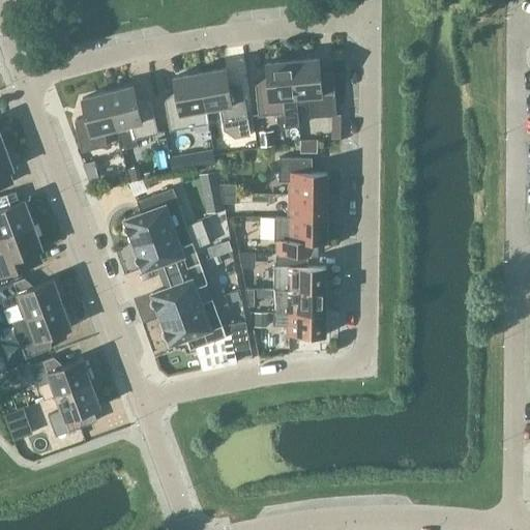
[(293,60),(296,101),(310,100),(311,117),(336,114),(334,88),(322,89),(319,57),(293,60)]
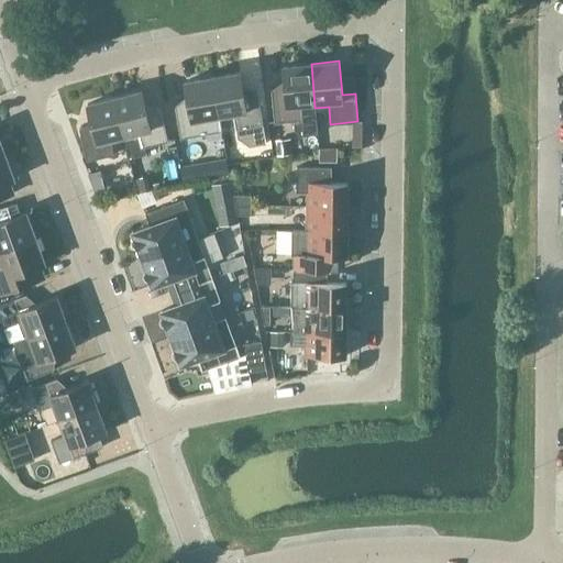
[(275,122),(294,121),(295,129),(302,135),(318,133),(315,108),(311,64),(283,66),(285,88),(272,89),(275,122)]
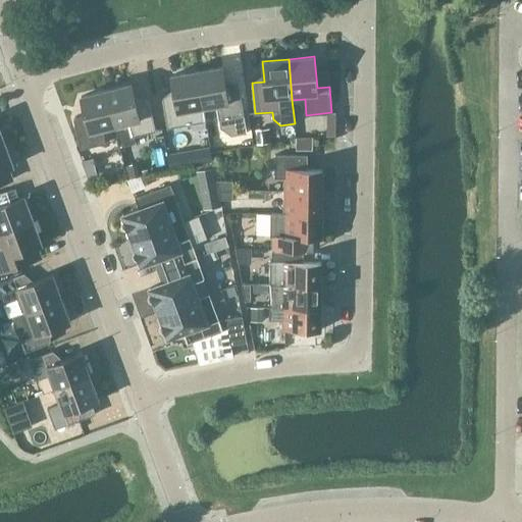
[(222,66),(197,70),(203,107),(216,105),(219,119),(220,128),(231,136),(247,134),(239,85),(225,87),(222,66)]
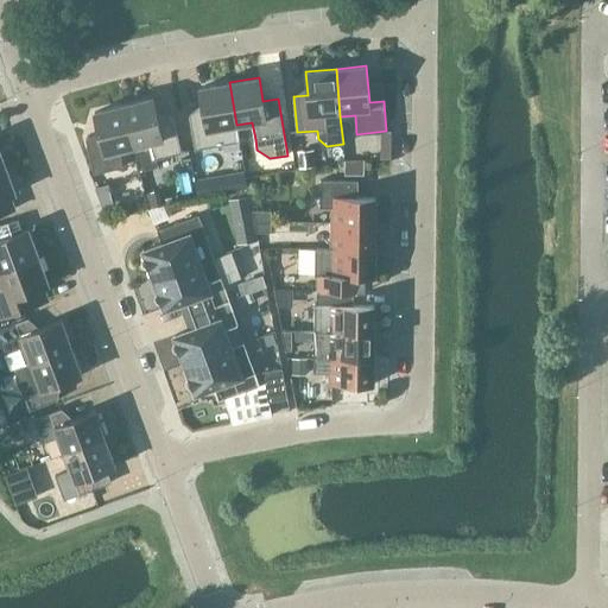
[(236,125),(229,82),(200,88),(204,111),(189,114),(195,149),(240,141),(236,125)]
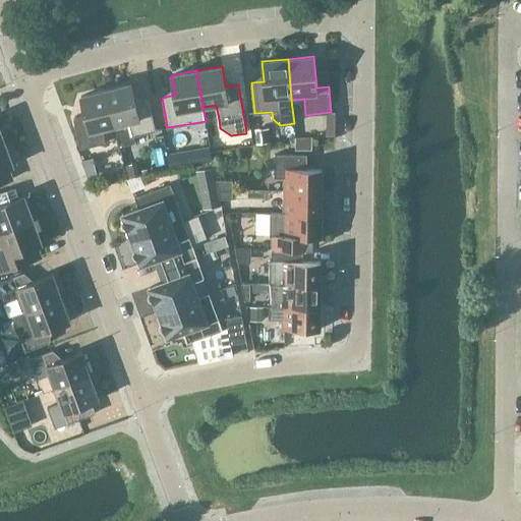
[(114,125),(115,130),(128,127),(130,136),(156,130),(148,100),(135,103),(131,83),(106,90),(114,125)]
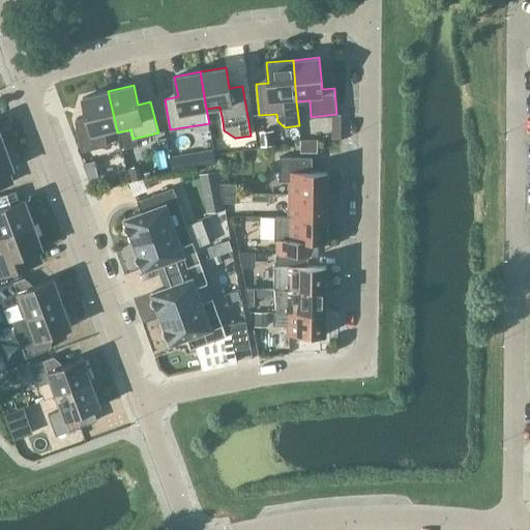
[(116,127),(108,91),(82,97),(87,118),(75,121),(82,151),(107,145),(104,130),(116,127)]
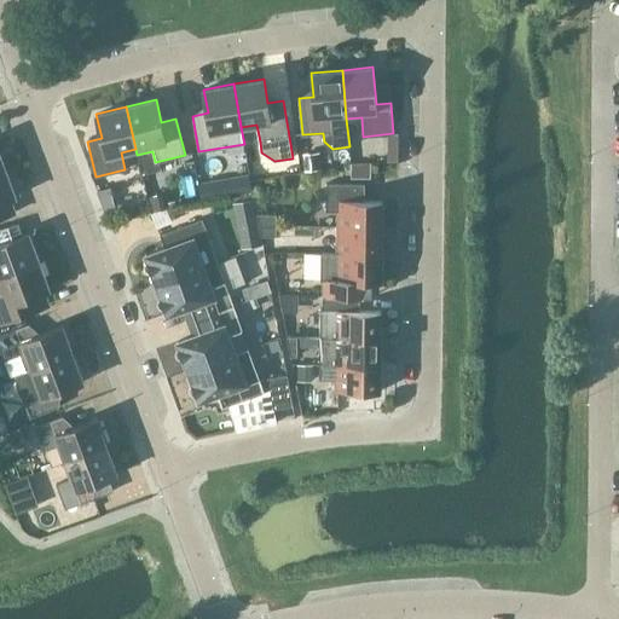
[(387,161),(398,161),(398,149),(387,149),(387,161)]
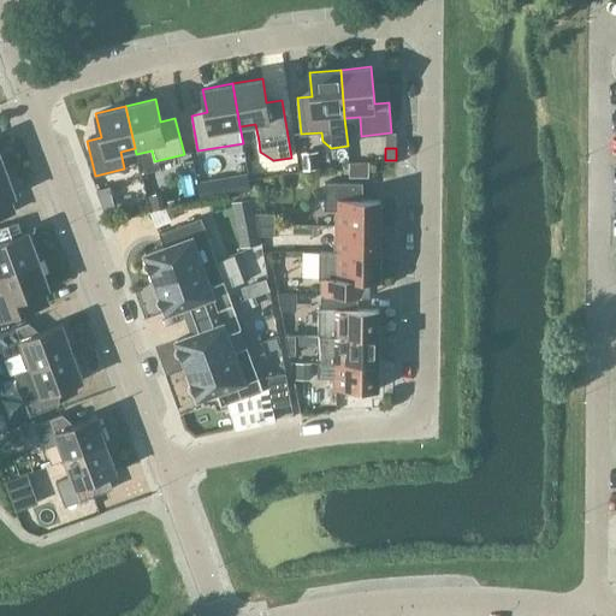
[(300,153),(302,171),(319,169),(318,150),(300,153)]
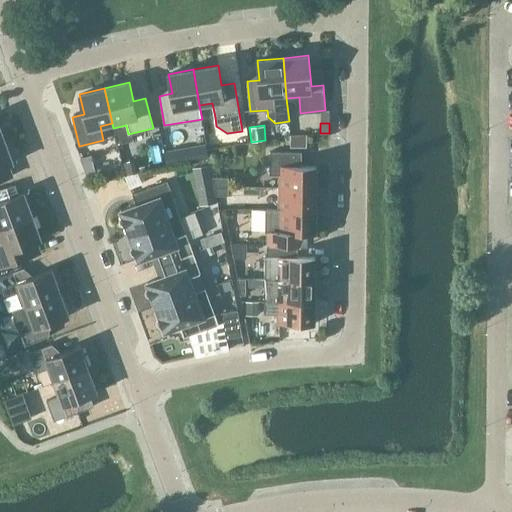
[(290,147),(306,147),(306,134),(290,135),(290,147)]
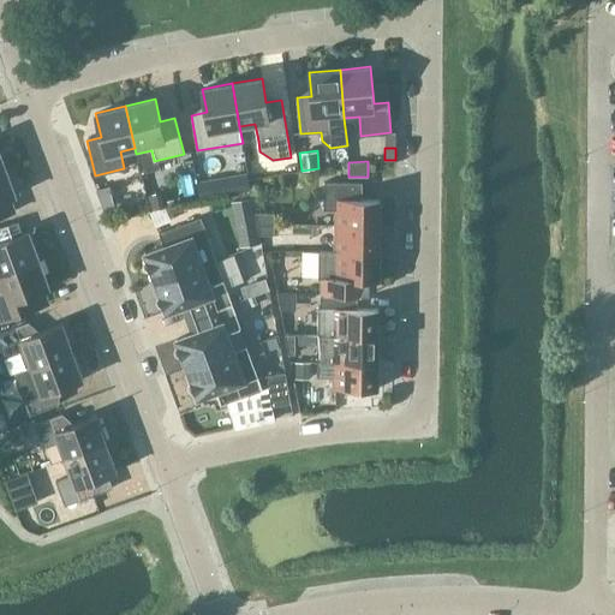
[(0,169),(0,201),(16,196),(5,167),(0,169)]
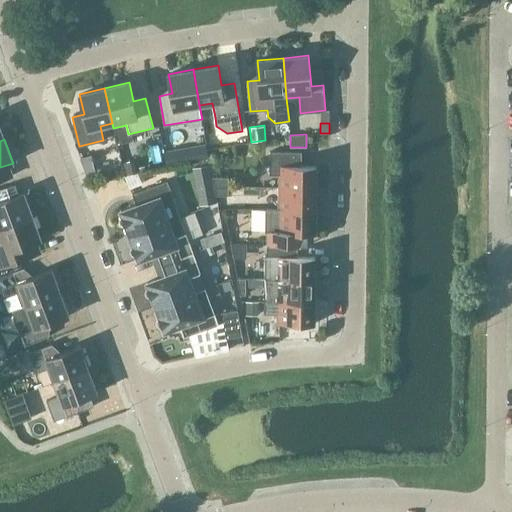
[(164,151),(167,165),(179,163),(177,149),(164,151)]
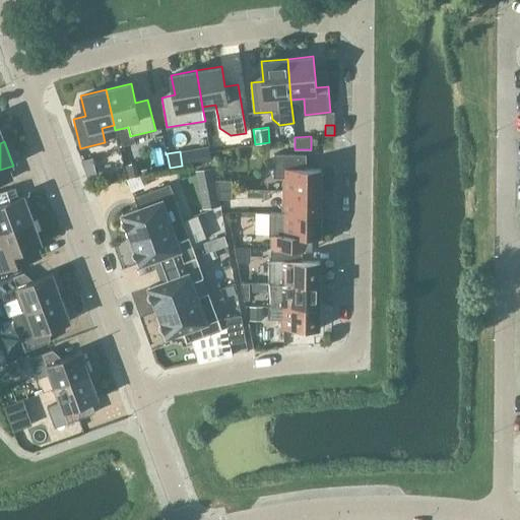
[(284,191),(321,191),(321,168),(306,168),(306,154),(274,153),(273,177),(284,177),(284,191)]
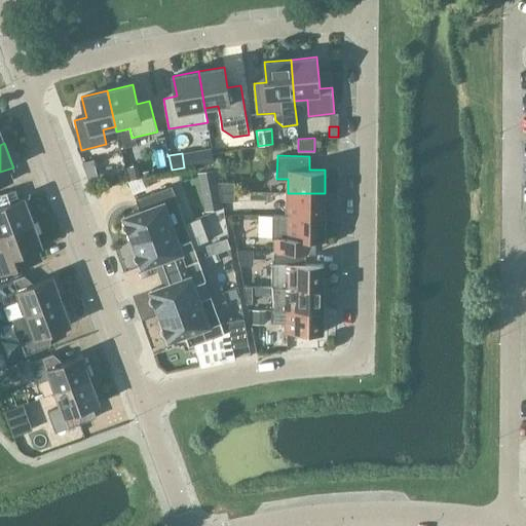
[(94,158),(82,161),(82,162),(87,176),(88,178),(98,176),(94,158)]
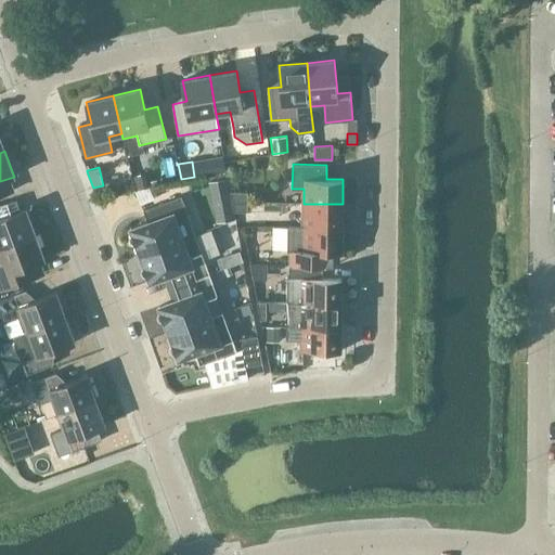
[(132,175),(136,189),(151,185),(147,171),(132,175)]
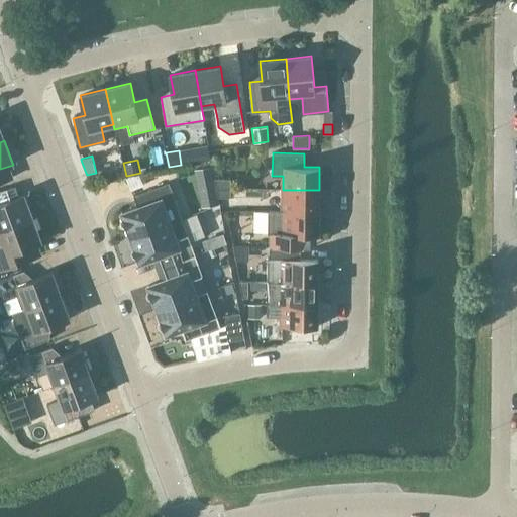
[(196,169),(198,179),(212,177),(210,166),(196,169)]
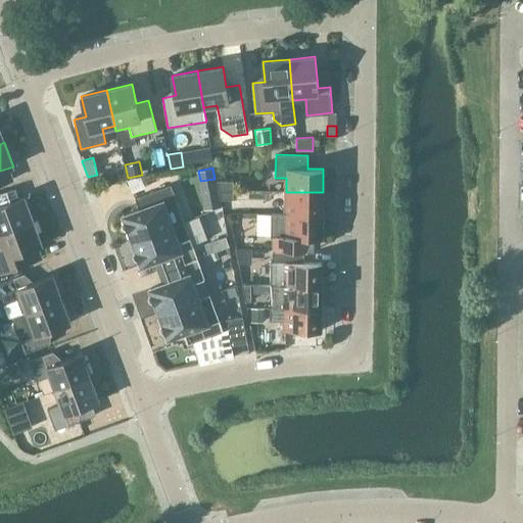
[(219,190),(233,191),(233,181),(218,181),(219,190)]
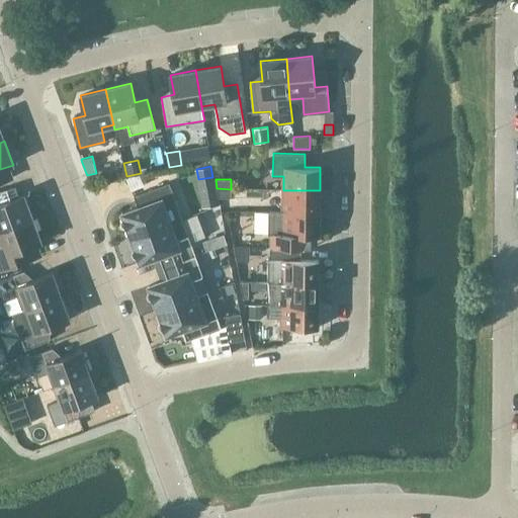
[(132,238),(182,219),(169,183),(134,195),(138,207),(122,212),(132,238)]
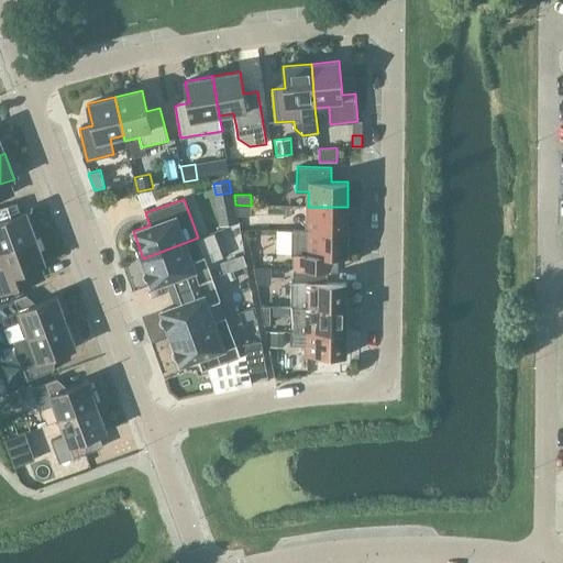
[(251,206),(235,205),(238,214),(251,214),(251,206)]
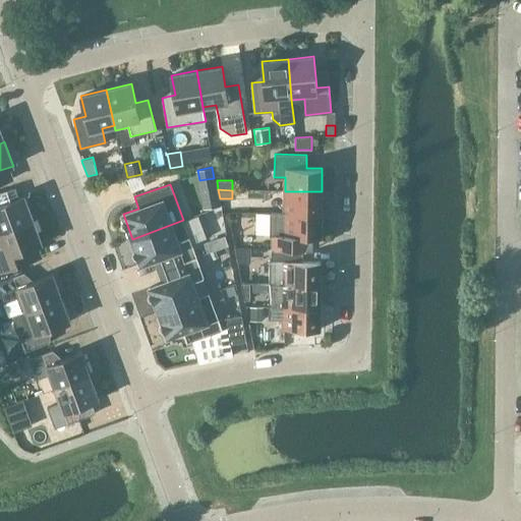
[(285,191),(285,213),(321,214),(322,191),(285,191)]
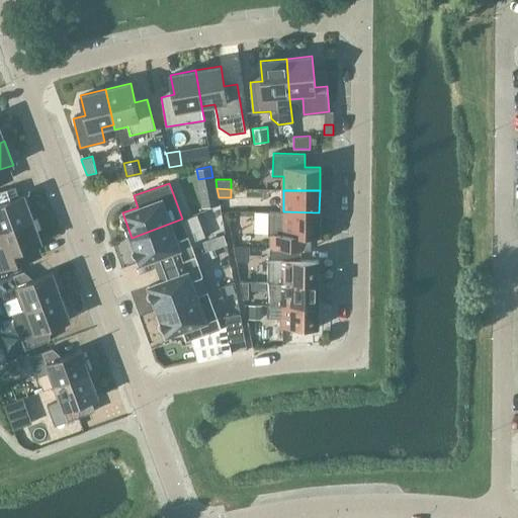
[(0,230),(32,219),(24,195),(4,202),(0,191),(0,230)]
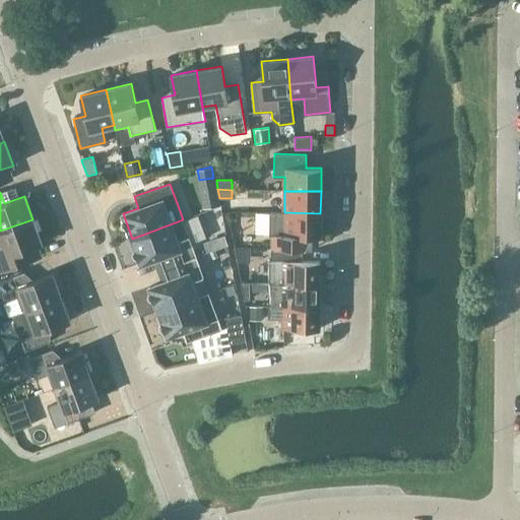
[(284,212),(269,212),(269,236),(271,236),(271,248),(302,248),(302,236),(320,236),(320,213),(284,212)]
